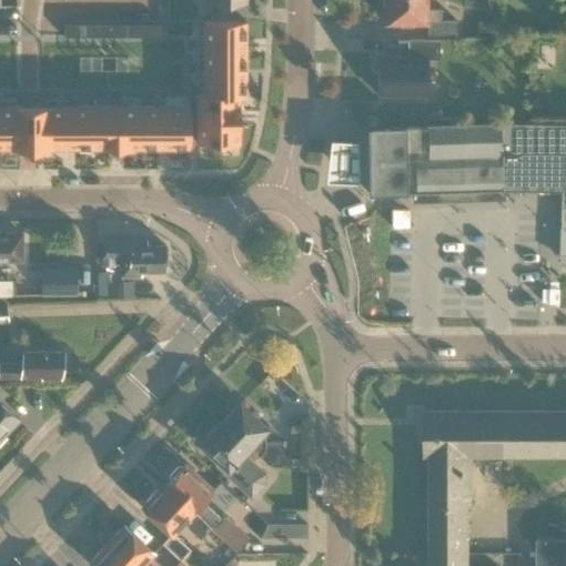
[(149,0),(149,16),(170,17),(170,0),(149,0)]
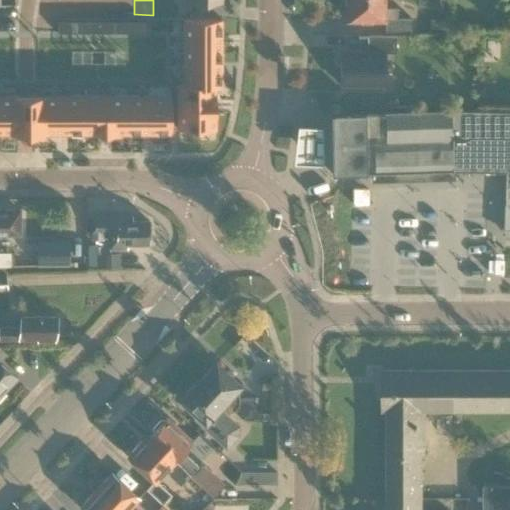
[(384,0),(349,0),(349,22),(385,22),(387,22),(387,34),(413,34),(412,22),(399,22),(399,10),(385,10),(384,0)]
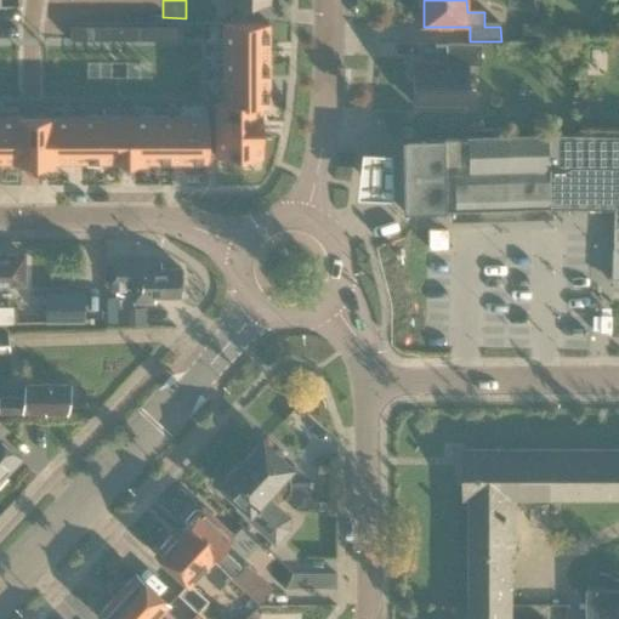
[(524,0),(526,11),(543,11),(541,0),(524,0)]
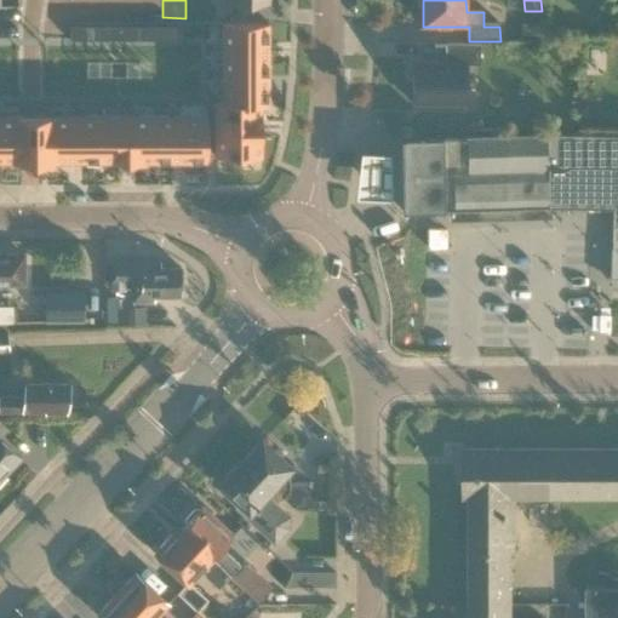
[(224,26),(224,52),(270,52),(270,26),(224,26)]
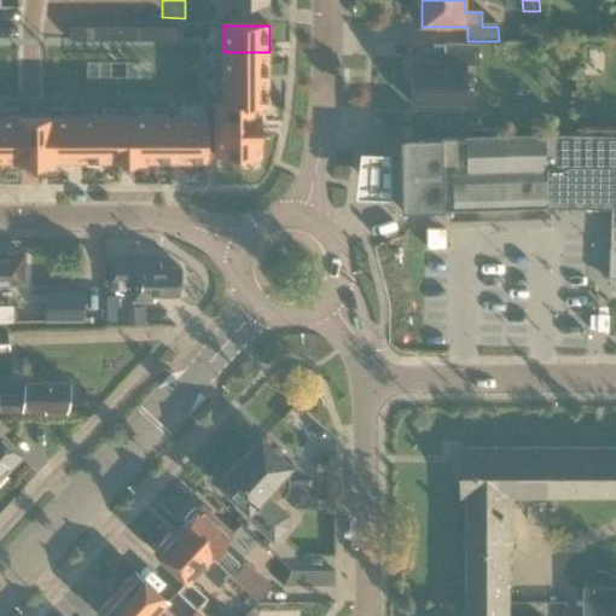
[(71,28),(71,42),(81,42),(81,28),(71,28)]
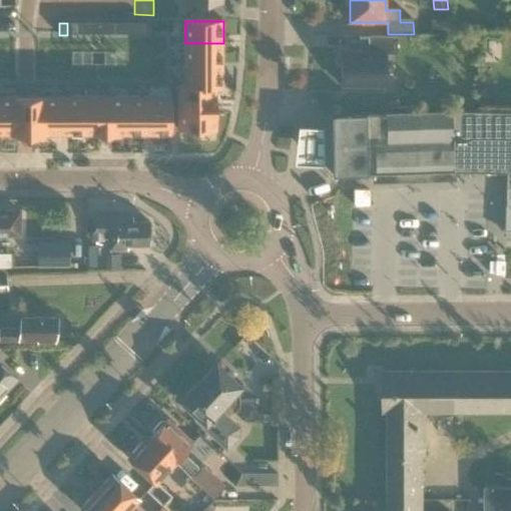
[(67,23),(67,35),(75,35),(75,23),(67,23)]
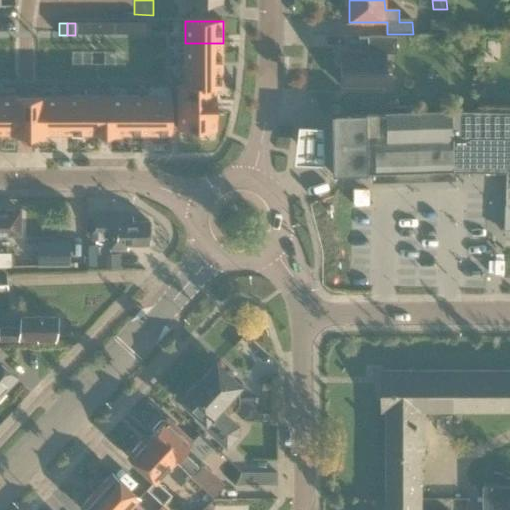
[(75,23),(75,35),(83,35),(83,23),(75,23)]
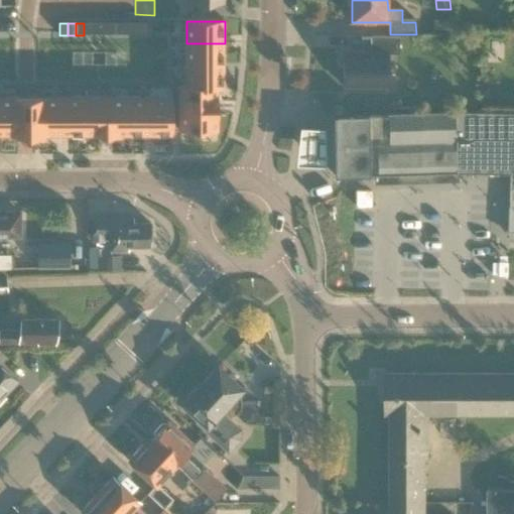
[(84,23),(84,35),(92,35),(92,23),(84,23)]
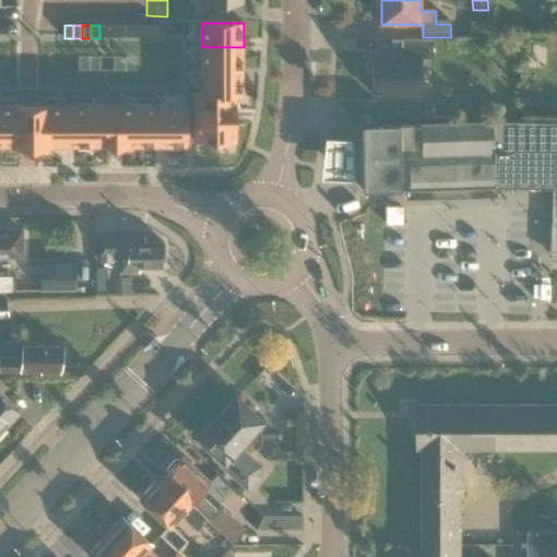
[(99,25),(99,38),(108,38),(108,25),(99,25)]
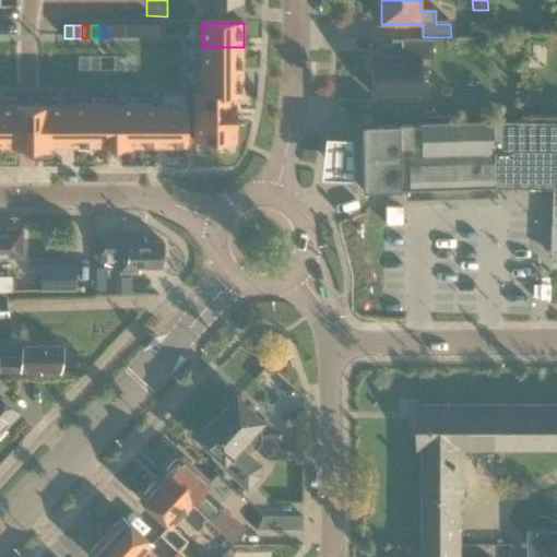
[(108,25),(108,38),(117,38),(117,25),(108,25)]
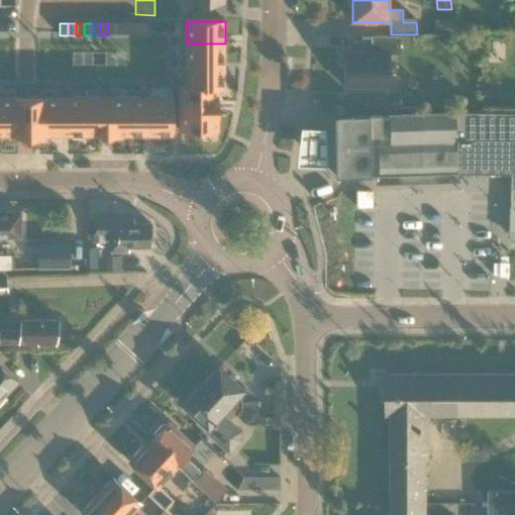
[(108,23),(108,35),(116,35),(116,23),(108,23)]
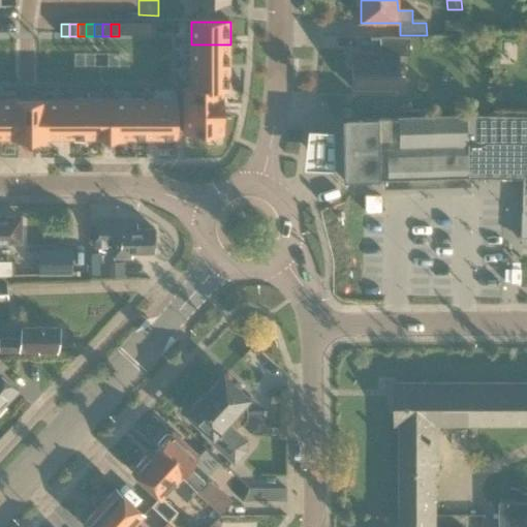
[(119,24),(119,36),(127,36),(127,24),(119,24)]
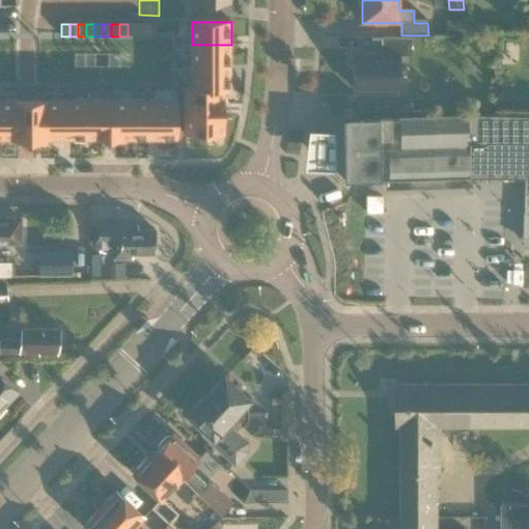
[(128,24),(128,36),(136,36),(136,24),(128,24)]
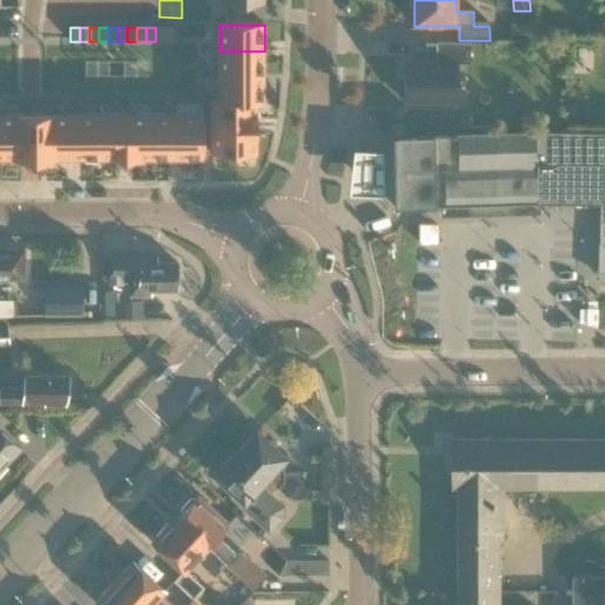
[(155,27),(155,42),(165,42),(165,27),(155,27)]
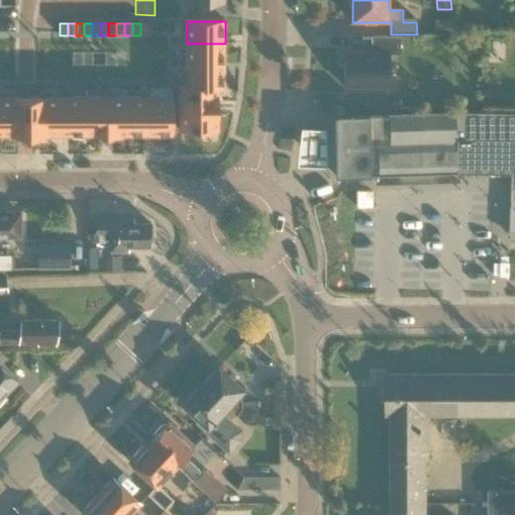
[(140,23),(140,35),(149,35),(149,23),(140,23)]
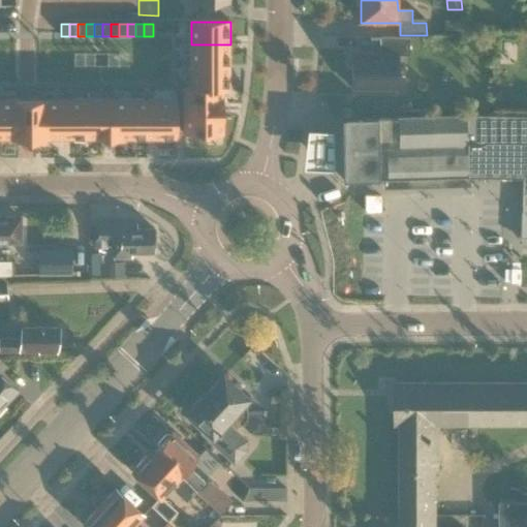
[(399,57),(410,57),(410,39),(381,39),(381,55),(353,55),(353,91),(399,91),(399,57)]
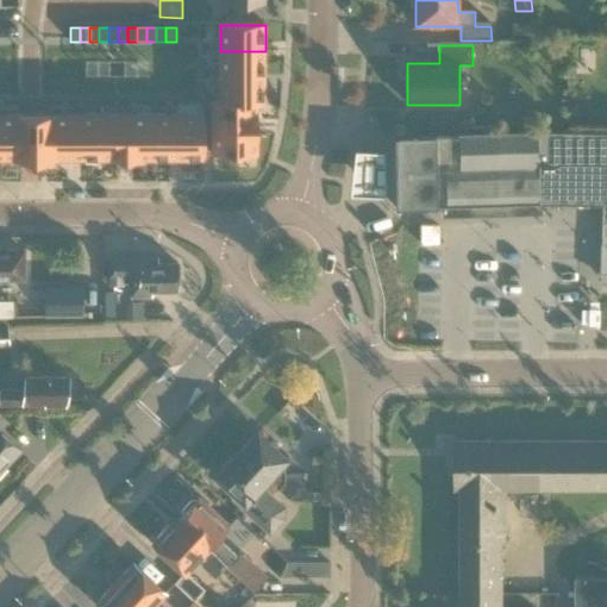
[(220,51),(220,77),(266,77),(266,51),(220,51)]
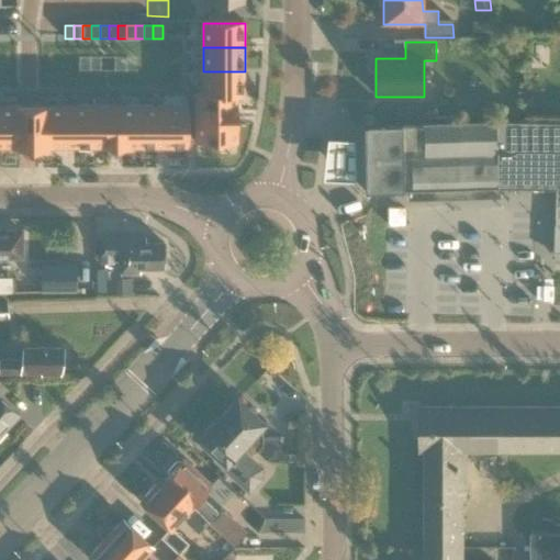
[(166,57),(135,59),(136,82),(167,81),(166,57)]
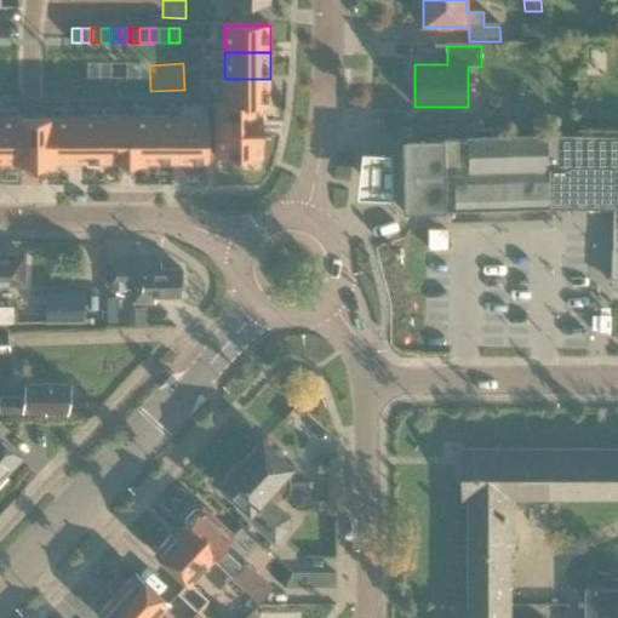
[(224,104),(263,104),(263,106),(270,106),(270,79),(224,79),(224,104)]
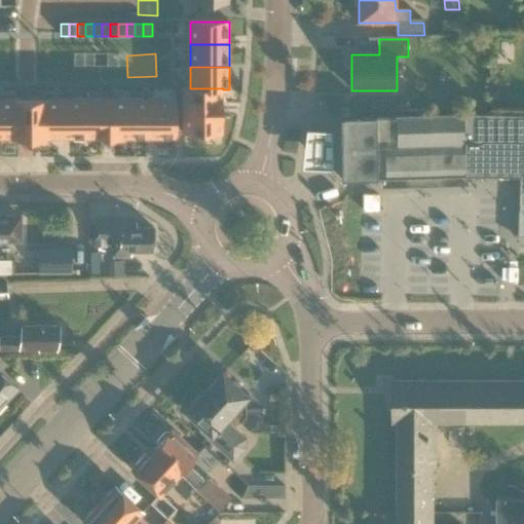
[(184,88),(184,111),(223,111),(223,89),(223,88),(190,88),(184,88)]
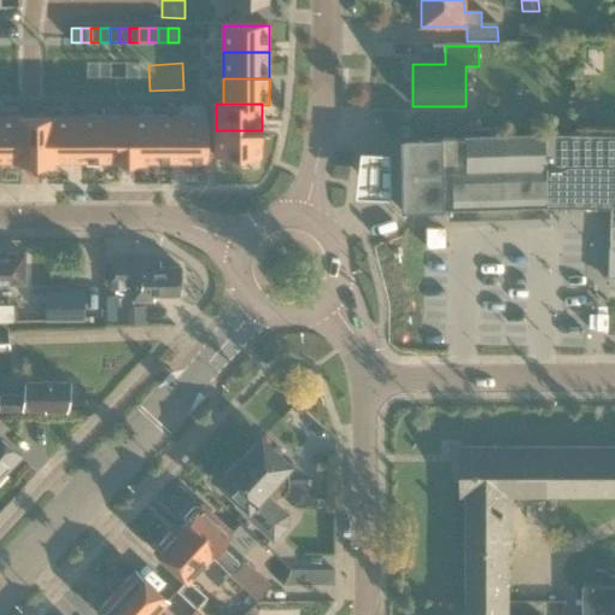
[(0,163),(24,163),(33,163),(42,163),(51,163),(77,163),(103,163),(129,163),(154,163),(181,163),(208,163),(208,117),(181,117),(154,117),(129,117),(103,117),(77,117),(51,117),(42,117),(33,117),(24,117),(0,117),(0,163)]
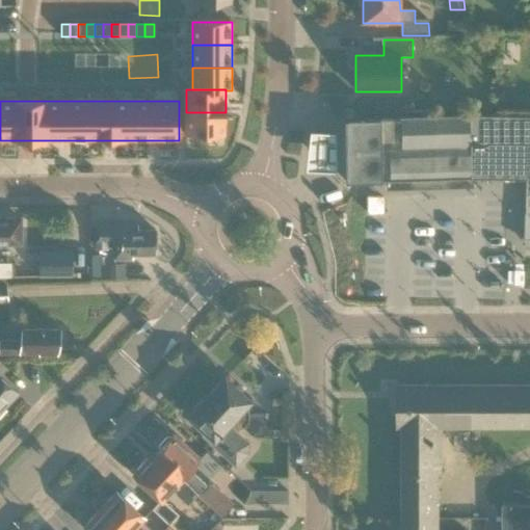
[(186,112),(186,136),(226,136),(226,112),(186,112)]
